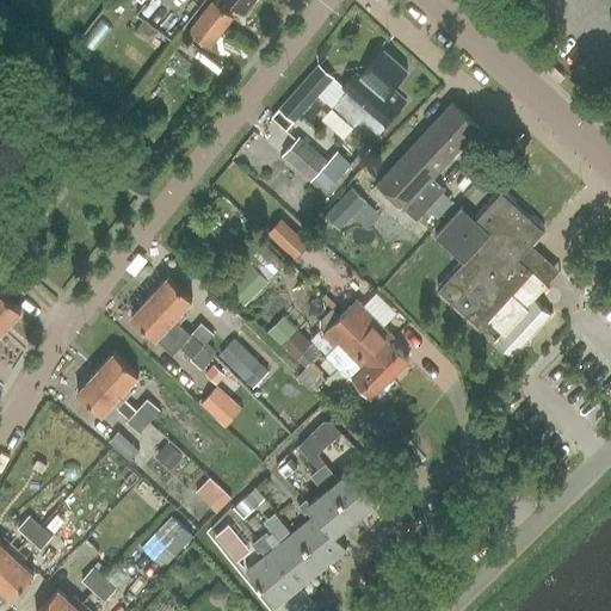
[(226,0),(244,14),(254,0),(226,0)]
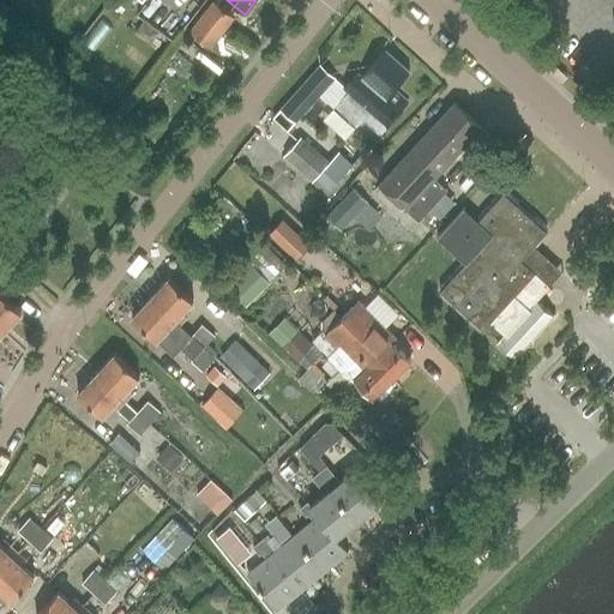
[(214,2),(190,32),(212,50),(236,20),(214,2)]
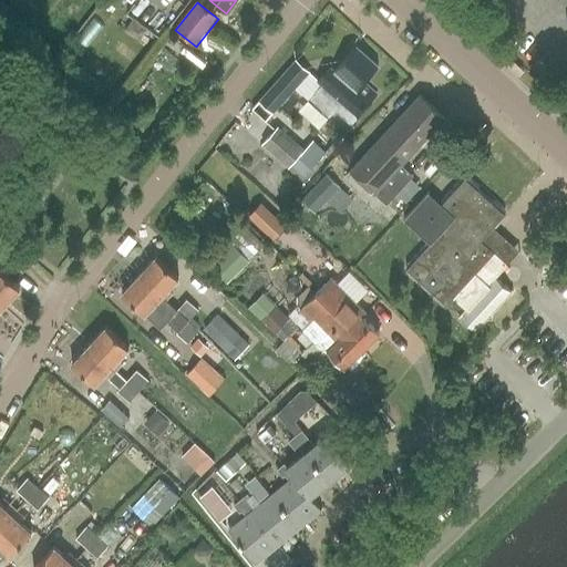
[(328,119),(337,109),(351,123),(377,95),(363,83),(379,65),(357,47),(334,71),(331,68),(319,82),(321,84),(308,100),(328,119)]
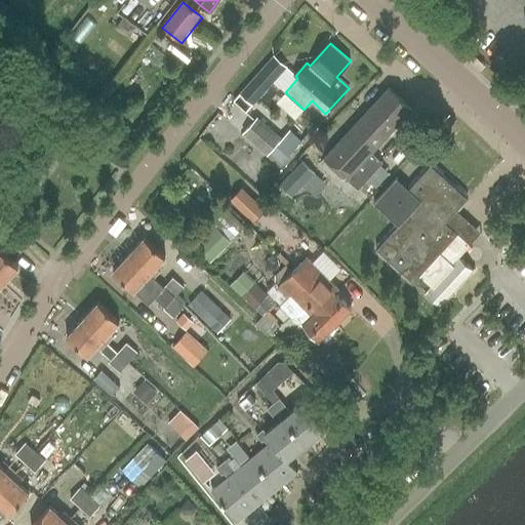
[(347,133),(324,158),(347,179),(348,178),(359,190),(381,164),(371,154),(411,110),(412,110),(389,88),(389,89),(347,133)]
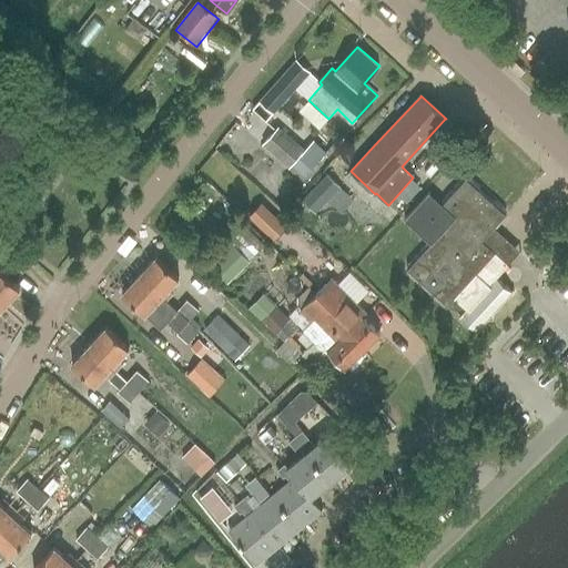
[(305,150),(279,127),(263,144),(290,168),(292,164),(306,175),(327,152),(314,140),(305,150)]
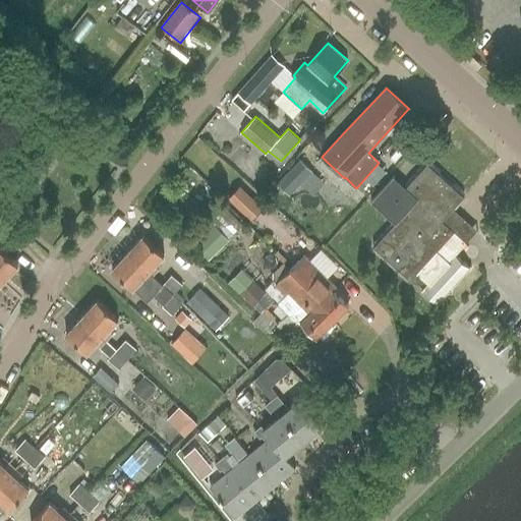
[(471,269),(456,255),(478,231),(454,209),(465,197),(428,164),(406,187),(394,177),(371,201),(396,224),(373,248),(411,282),(417,275),(428,284),(422,291),(438,305),(471,269)]
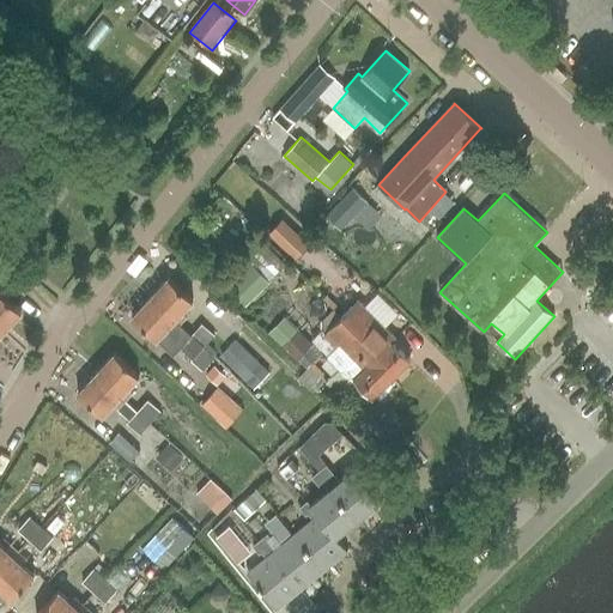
[(296,261),(311,246),(284,218),(269,234),(296,261)]
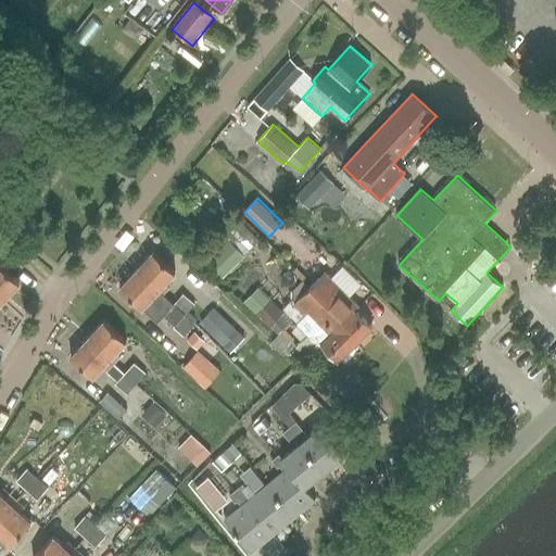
[(247,268),(240,261),(245,255),(243,254),(257,240),(234,215),(219,229),(224,234),(202,255),(223,277),(226,275),(232,281),(247,268)]
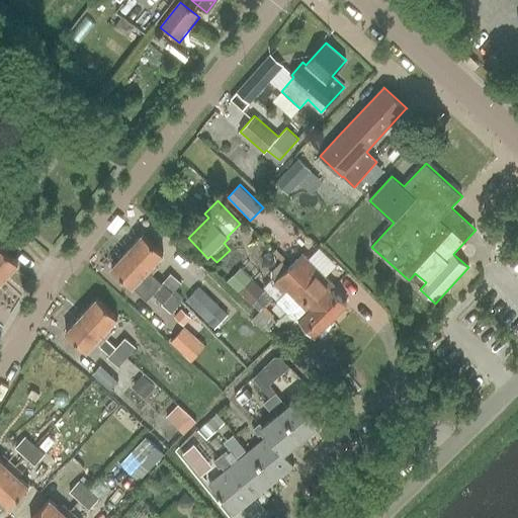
[(143,235),(126,251),(152,274),(158,267),(154,264),(163,254),(143,235)]
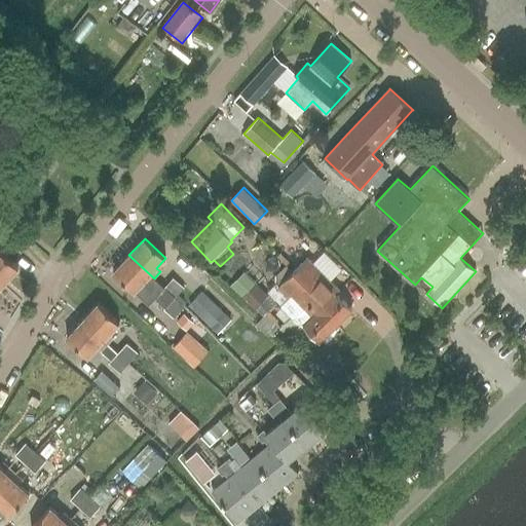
[(0,282),(3,285),(19,268),(0,251),(0,282)]
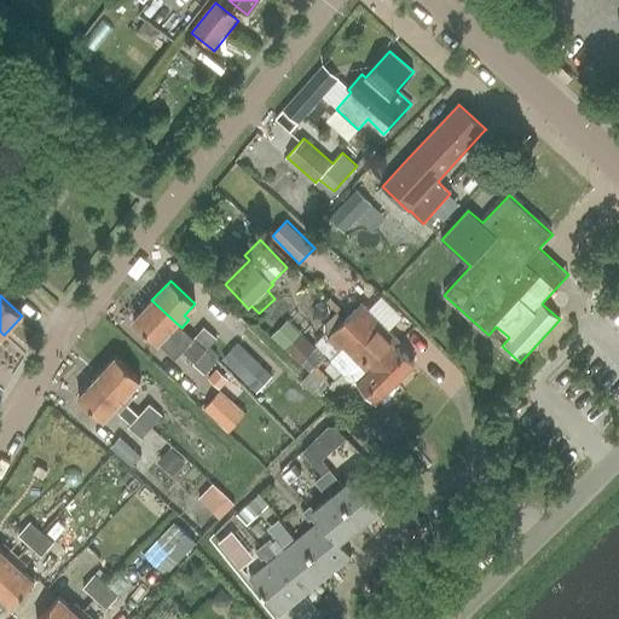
[(158,343),(175,358),(183,351),(194,339),(181,328),(151,300),(133,320),(158,343)]
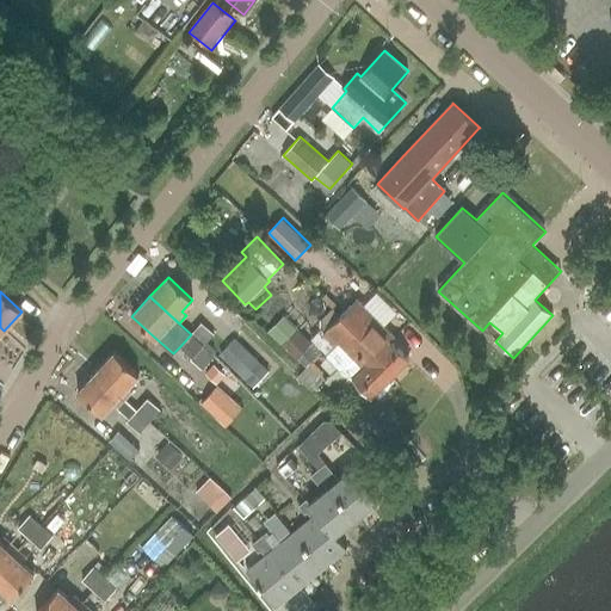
[(371,360),(390,380),(409,360),(390,343),(394,338),(357,301),(340,316),(377,355),(371,360)]
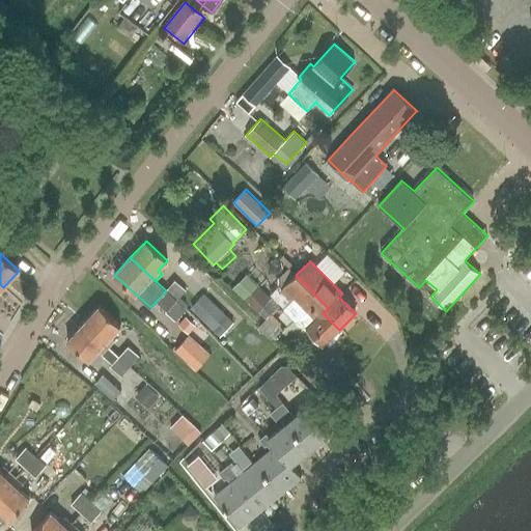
[(254,286),(251,282),(242,273),(244,271),(238,264),(231,271),(236,276),(229,284),(264,317),(281,300),(275,295),(271,298),(264,292),(266,291),(257,283),(254,286)]
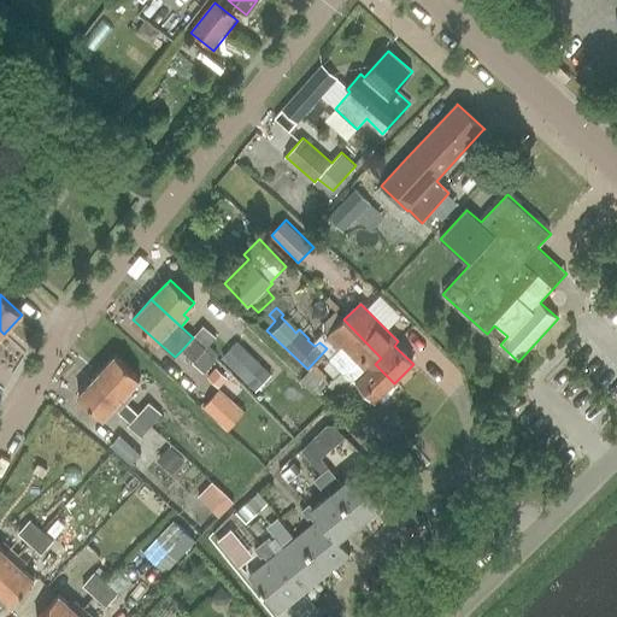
[(376,401),(394,383),(375,364),(381,358),(344,319),(329,335),(346,352),(346,353),(354,362),(346,370),(376,401)]
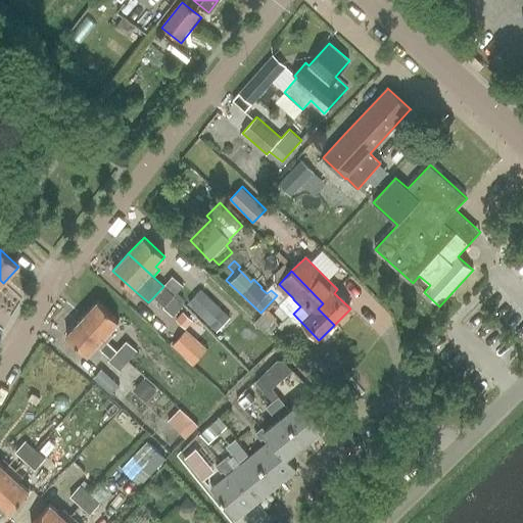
[(163,286),(174,296),(183,287),(172,277),(163,286)]
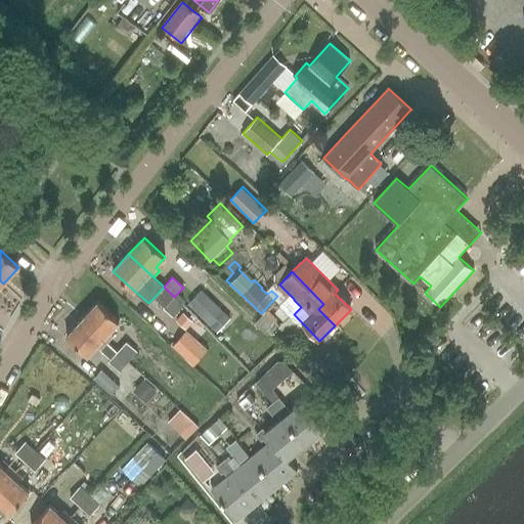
[(185,307),(174,297),(164,287),(155,297),(165,307),(163,308),(172,317),(173,316),(175,318),(185,307)]
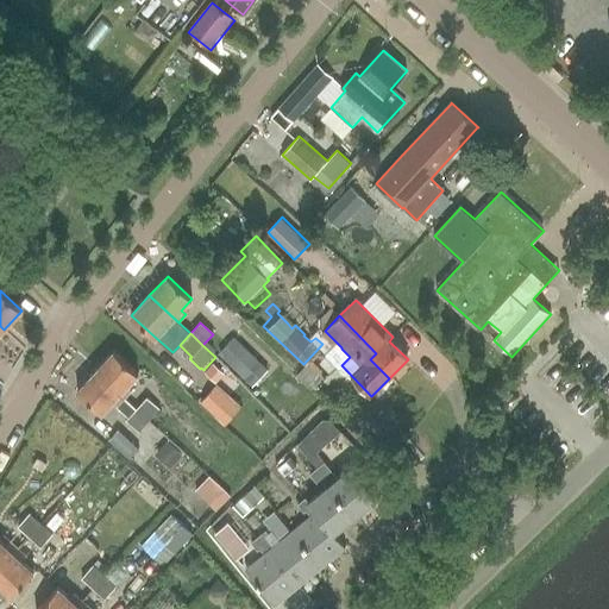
[(226,358),(255,384),(271,366),(242,340),(226,358)]
